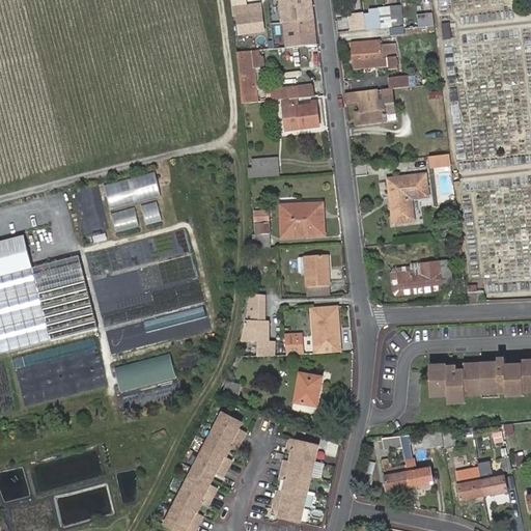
[(235,0),(240,35),(264,32),(261,5),(248,7),(246,0),(235,0)]
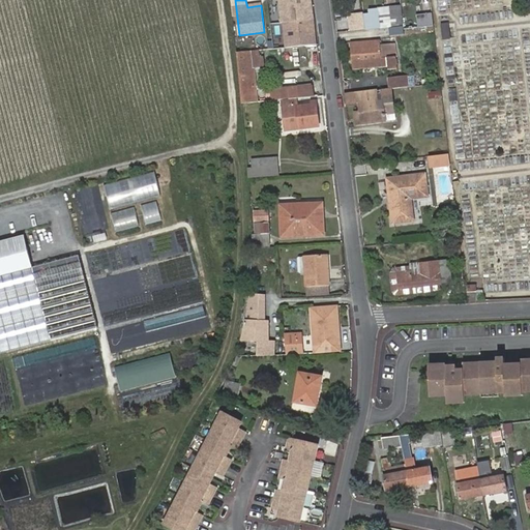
[(312,0),(277,0),(281,23),(284,23),(286,48),(317,45),(312,0)]
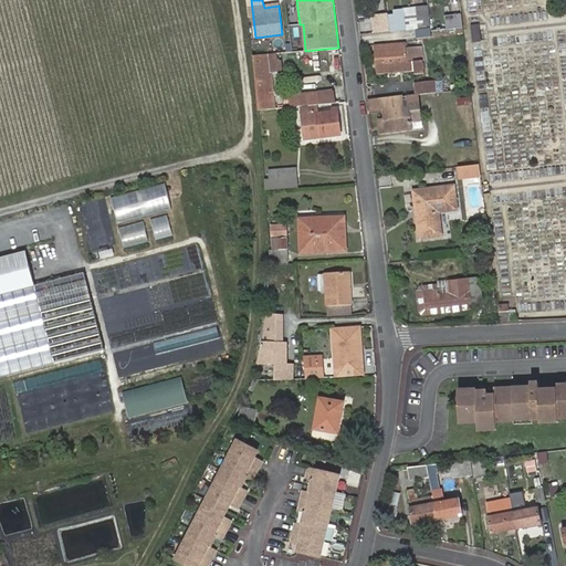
[(404,8),(394,9),(397,31),(406,30),(417,29),(431,28),(428,7),(404,9),(404,8)]
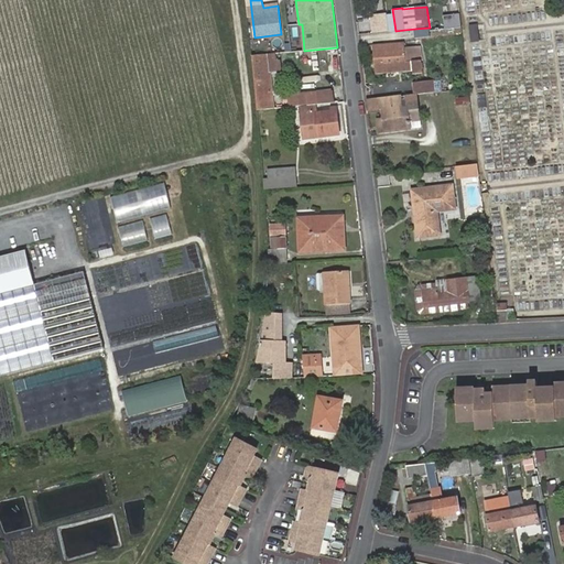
[(445,30),(462,28),(461,19),(444,21),(445,30)]
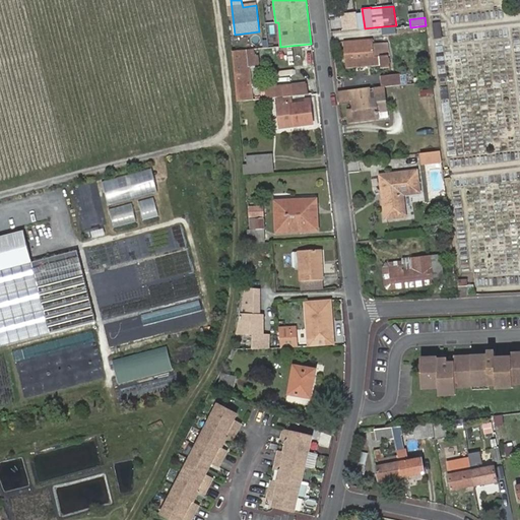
[(441,23),(434,23),(435,39),(442,38),(441,23)]
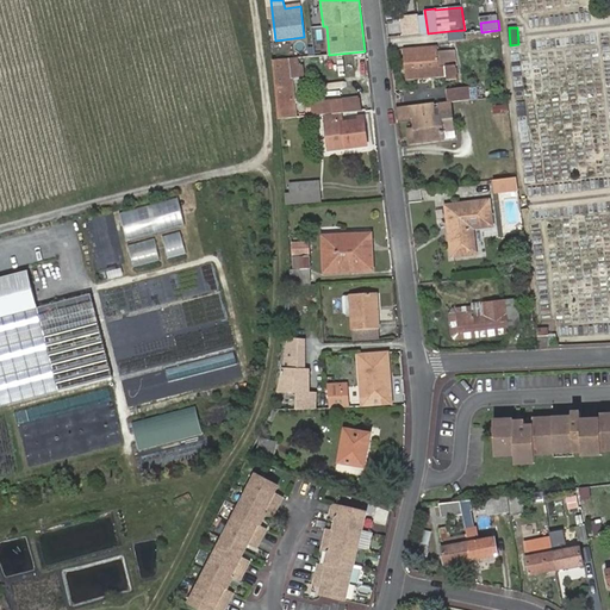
[(465,30),(449,31),(450,39),(465,38),(465,30)]
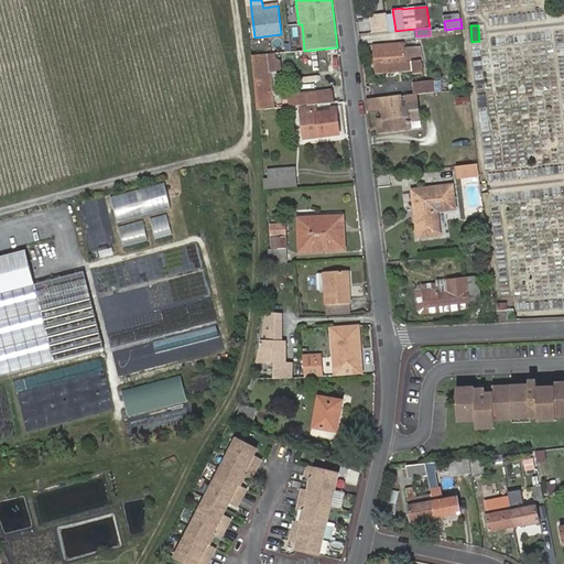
[(403,49),(402,42),(372,45),(375,64),(404,61),(403,49)]
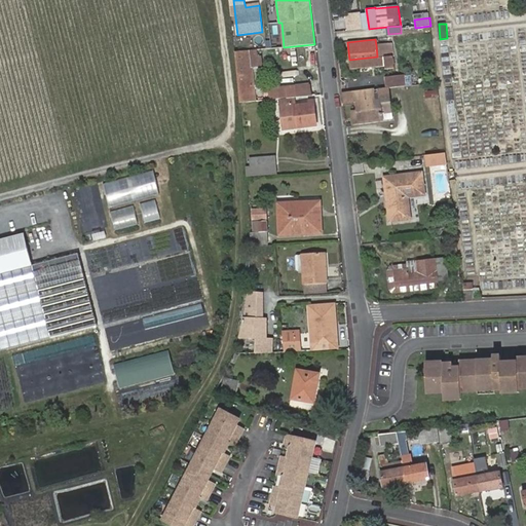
[(389,44),(376,45),(377,57),(349,60),(350,69),(383,66),(382,57),(390,57),(389,44)]
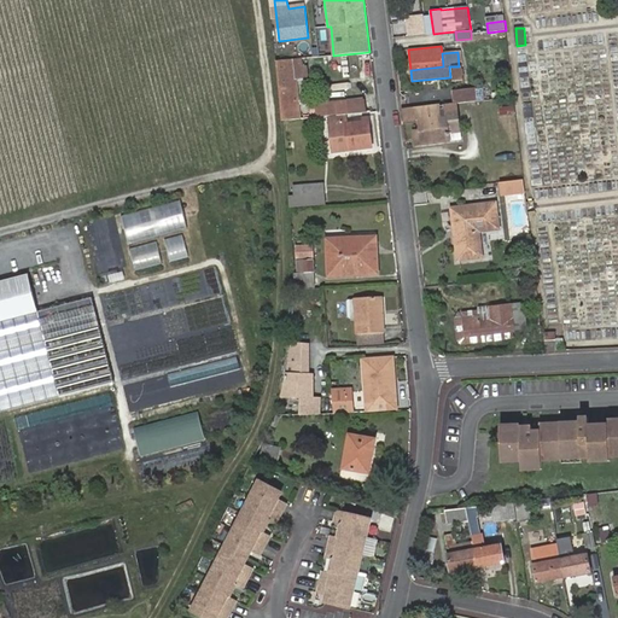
[(283,74),(287,121),(299,120),(303,118),(298,79),(310,76),(310,66),(305,66),(304,58),(303,58),(279,60),(280,74),(283,74)]
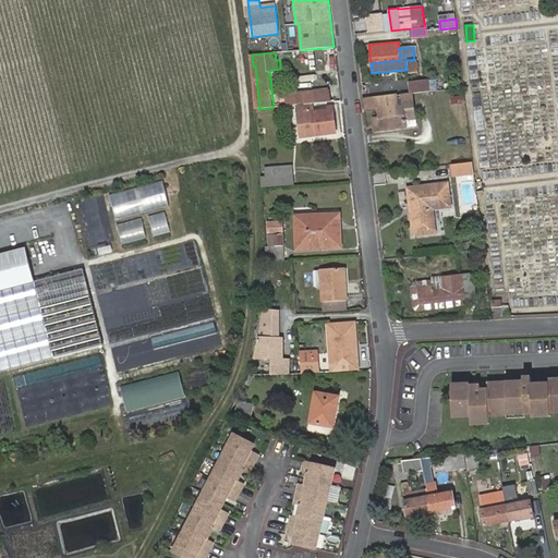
[(414,60),(405,60),(407,70),(407,74),(415,73),(414,60)]
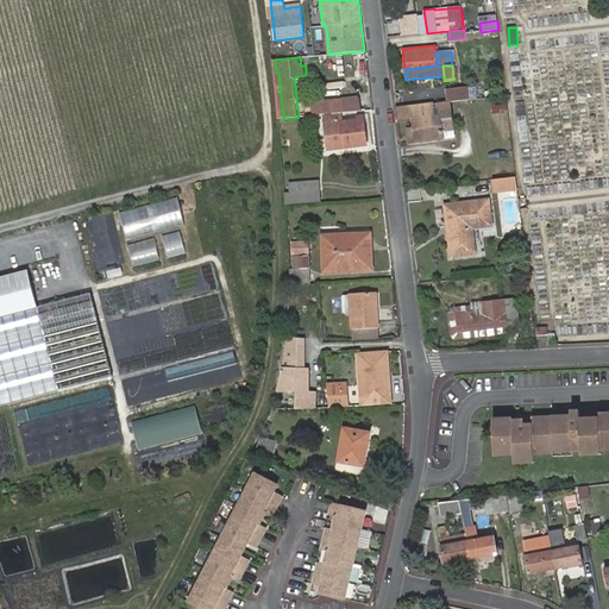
[(470,101),(469,89),(469,88),(447,90),(449,102),(453,102),(470,101)]
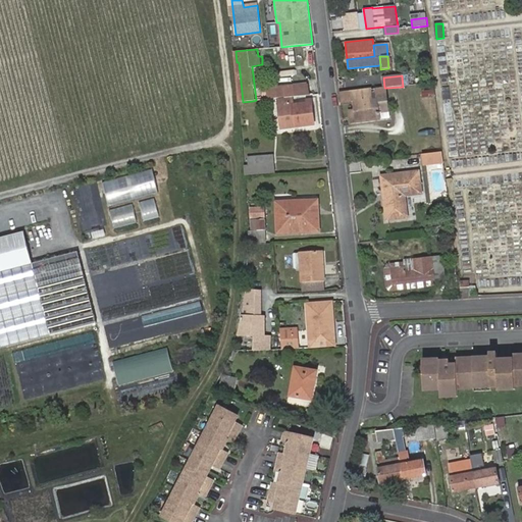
[(296,97),(309,95),(308,85),(295,87),(296,97)]
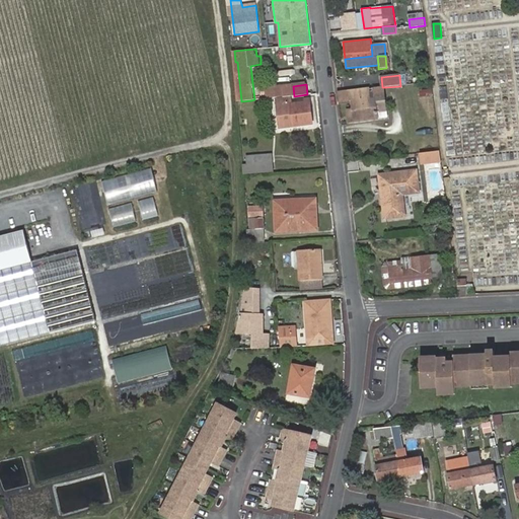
[(268,88),(269,98),(278,97),(283,97),(284,96),(294,96),(293,86),(268,88)]
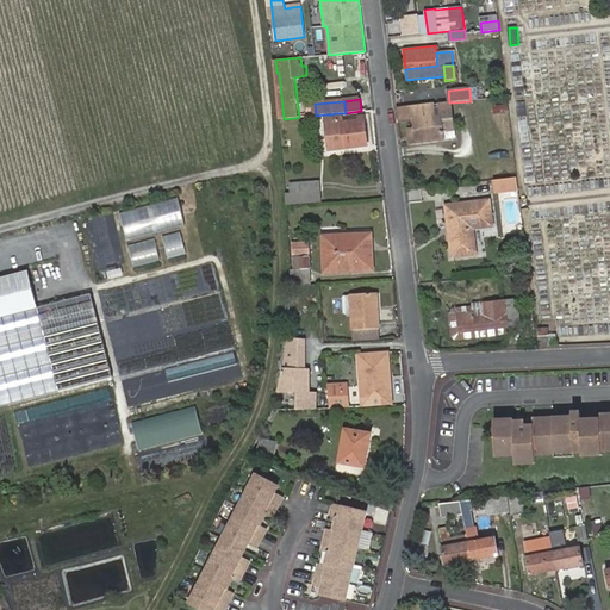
[(397,107),(398,120),(414,119),(415,129),(409,130),(410,143),(443,139),(443,136),(442,128),(452,128),(452,118),(449,103),(437,104),(439,116),(435,116),(434,104),(397,107)]
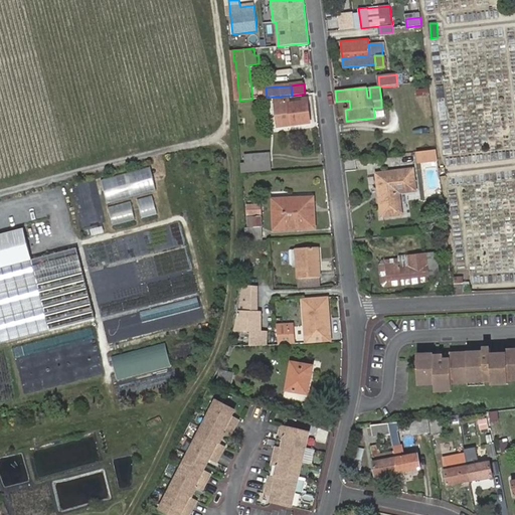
[(383,87),(379,87),(381,100),(388,99),(387,88),(384,88),(383,87)]
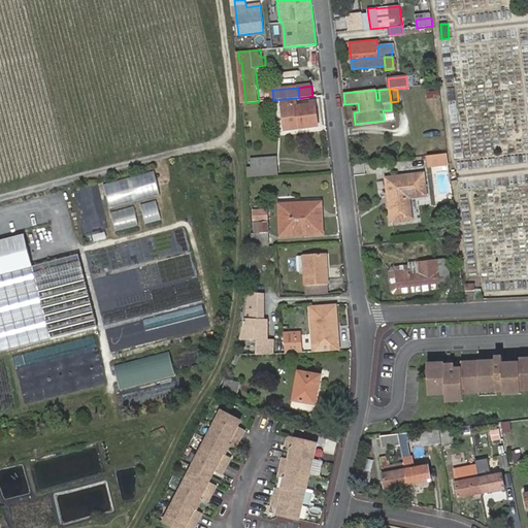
[(297,106),(296,98),(289,98),(288,99),(283,99),(286,129),(319,126),(316,101),(311,101),(311,104),(297,106)]
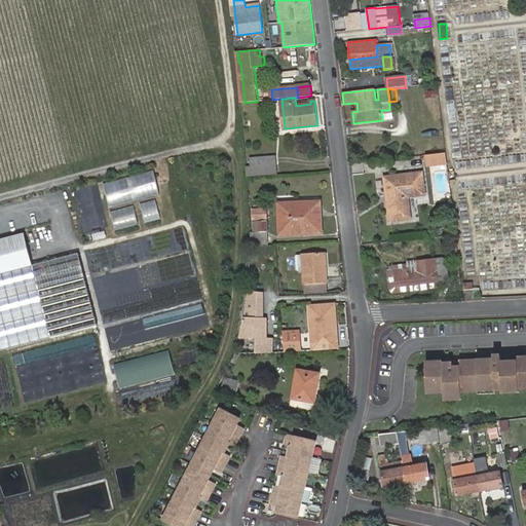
[(446,154),(425,156),(426,166),(447,163),(446,154)]
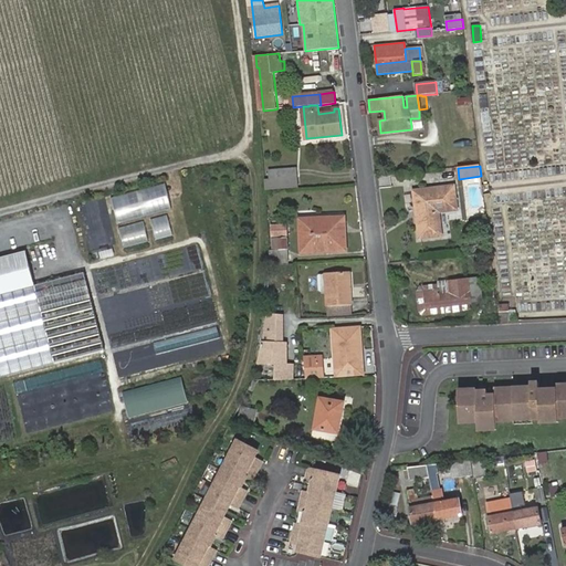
[(299,168),(279,169),(272,170),(273,179),(280,179),(300,177),(299,168)]
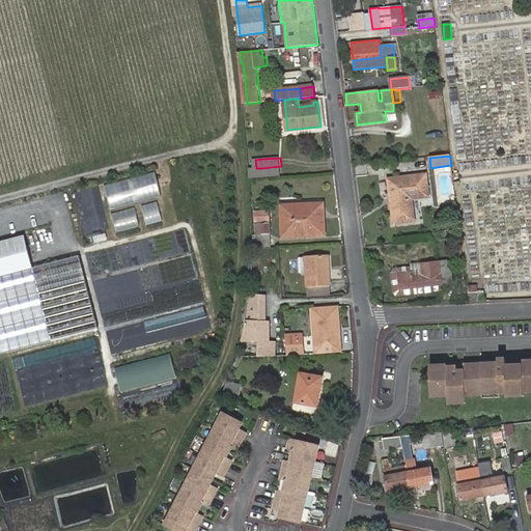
[(256,168),(251,168),(252,178),(282,175),(281,166),(262,168),(256,168)]
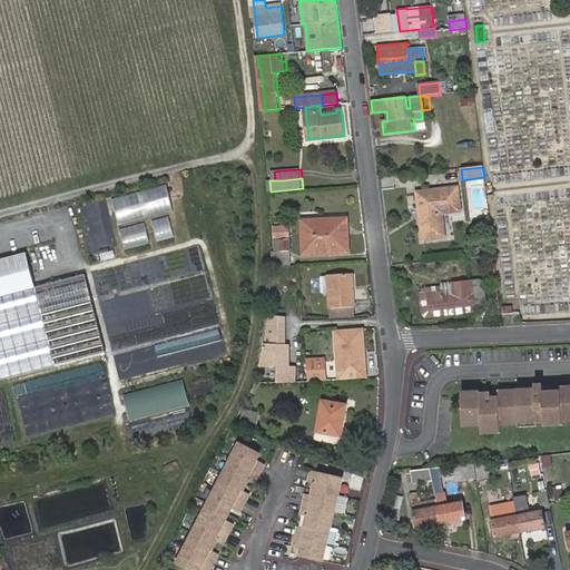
[(166,185),(110,198),(117,225),(173,212),(166,185)]
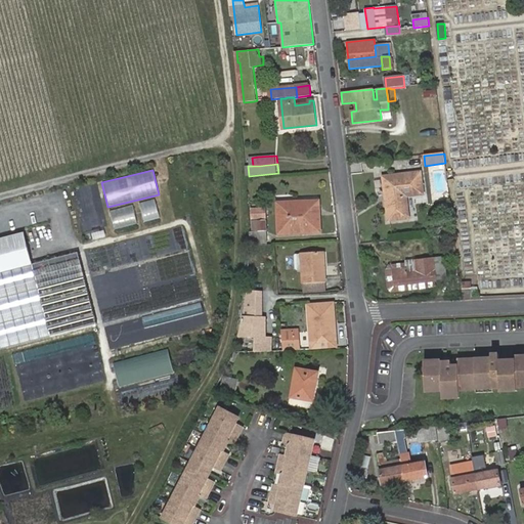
[(423,193),(420,171),(383,175),(388,219),(408,217),(406,195),(423,193)]
